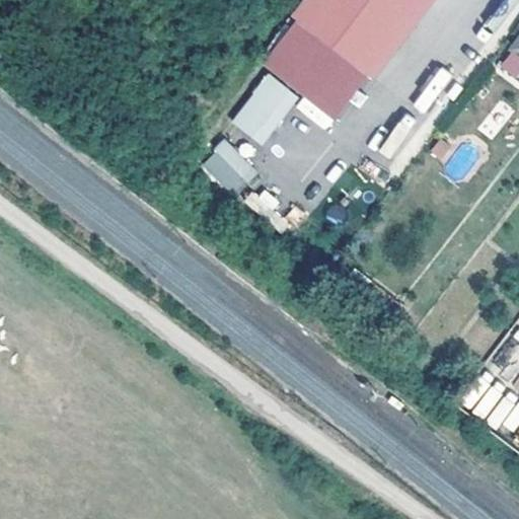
[(420,0),(293,0),(282,16),(364,77),(420,0)]
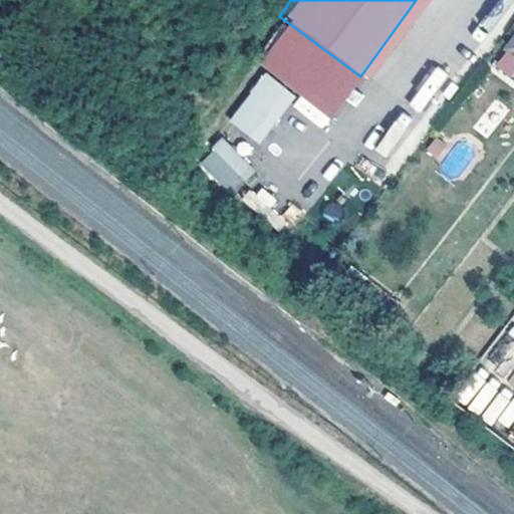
[(360,76),(279,16),(250,56),(330,115),(360,76)]
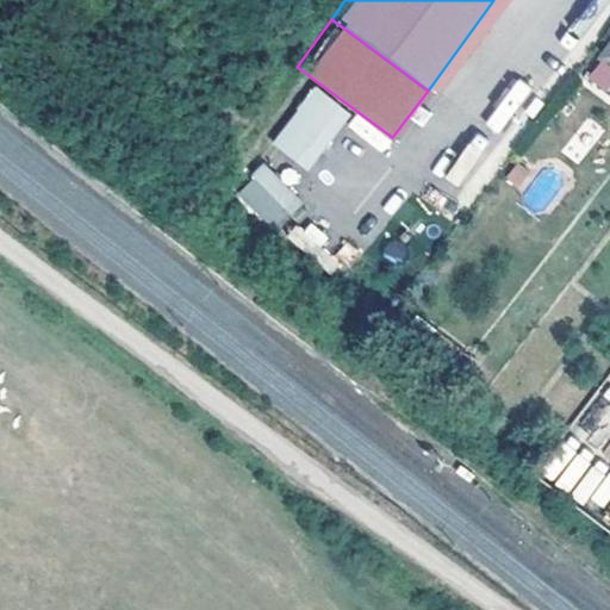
[(503,136),(530,86),(512,76),(486,126),(503,136)]
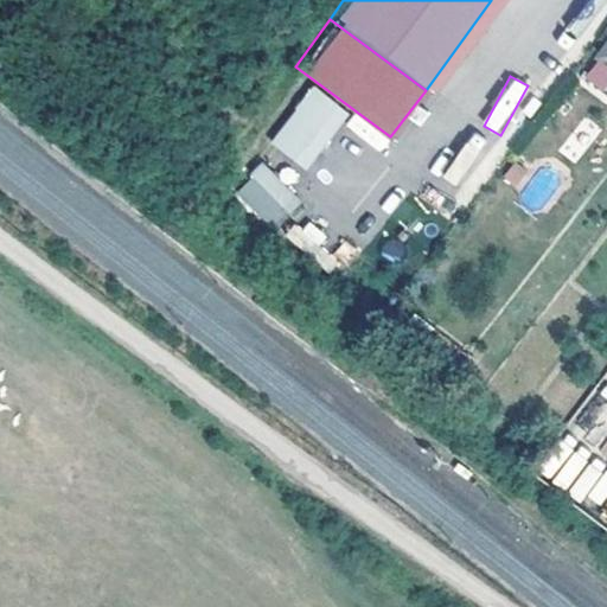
[(306,171),(350,114),(312,85),(268,142),(306,171)]
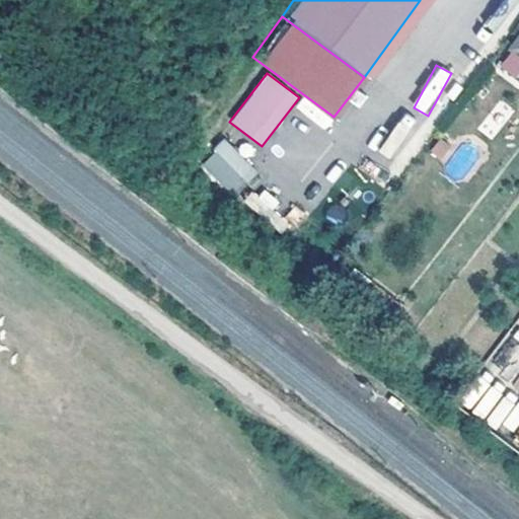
[(401,165),(425,124),(402,112),(379,153),(401,165)]
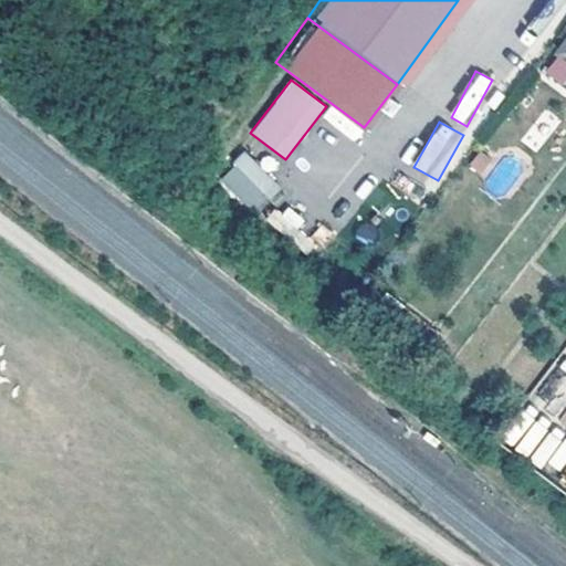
[(481,175),(492,158),(478,149),(468,167),(481,175)]
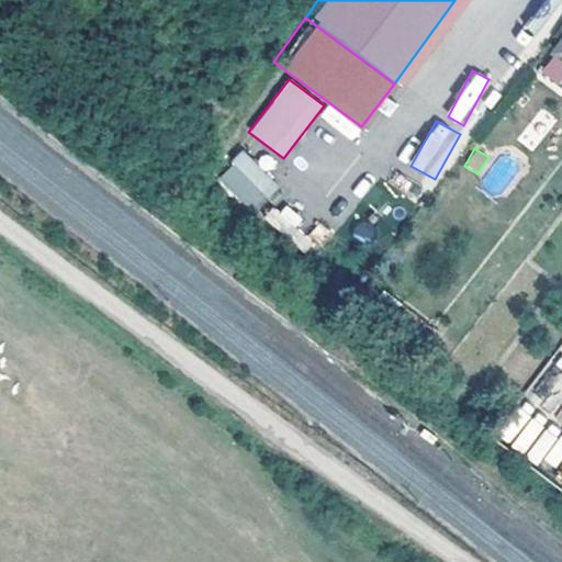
[(501,150),(476,180),(497,197),(521,166),(501,150)]
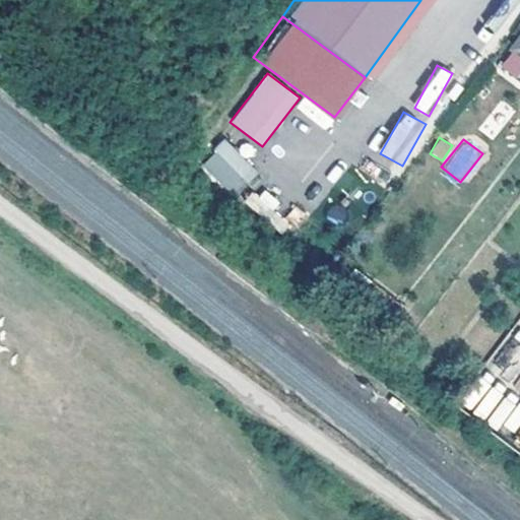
[(200,167),(236,198),(259,172),(222,140),(200,167)]
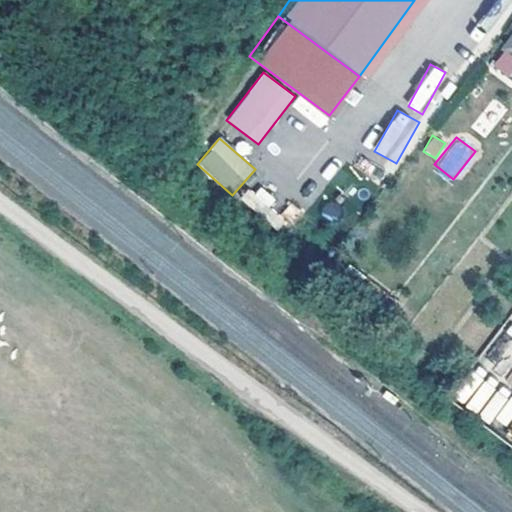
[(242,202),(262,215),(274,197),(254,184),(242,202)]
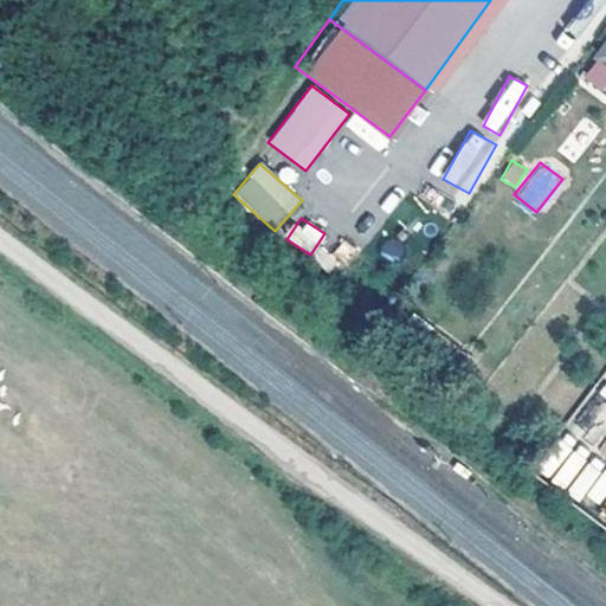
[(345,240),(330,257),(343,268),(358,252),(345,240)]
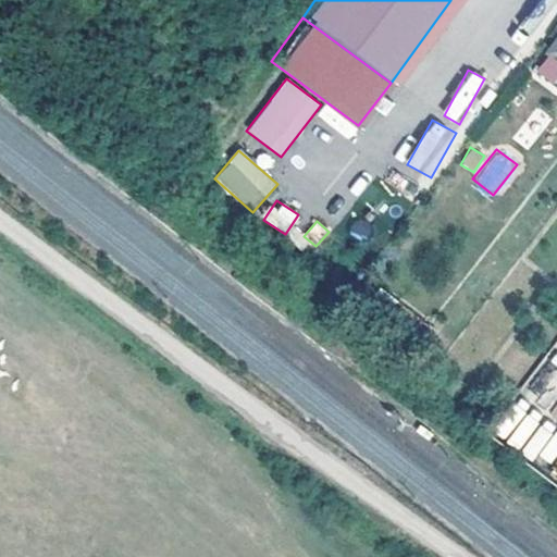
[(523,450),(553,466),(556,456),(556,429),(529,416),(515,444),(523,448),(523,450)]
